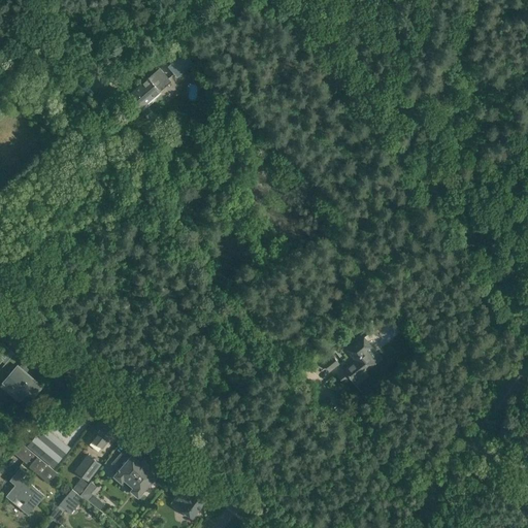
[(183,42),(180,40),(162,50),(156,55),(165,65),(185,47),(182,43),(183,42)]
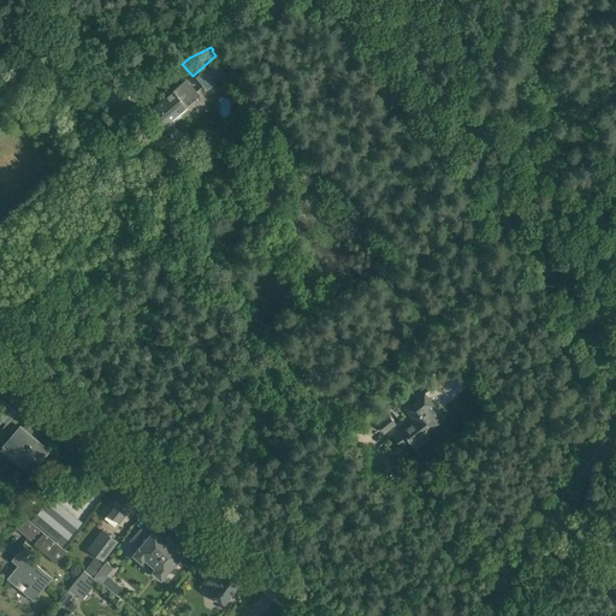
[(214,60),(195,77),(207,90),(226,73),(214,60)]
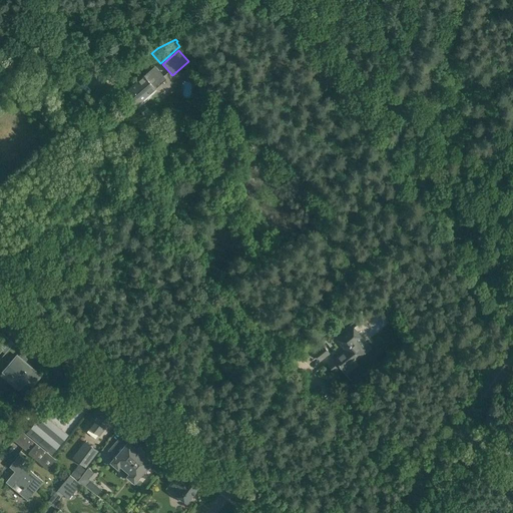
[(166,79),(155,66),(146,74),(124,92),(135,105),(166,79)]
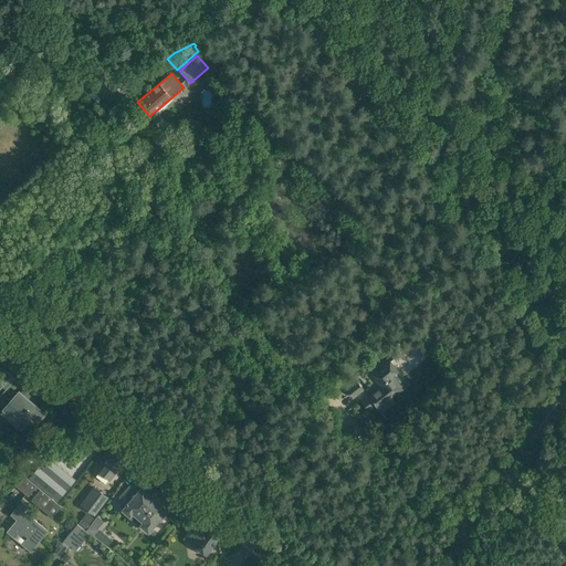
[(400,354),(397,349),(390,355),(394,358),(400,354)]
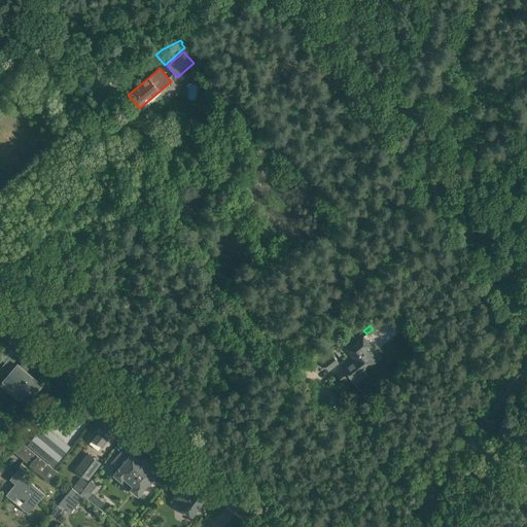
[(345,369),(337,375),(342,382),(348,377),(351,381),(360,373),(373,361),(364,350),(367,348),(371,345),(363,337),(348,349),(356,359),(345,369)]
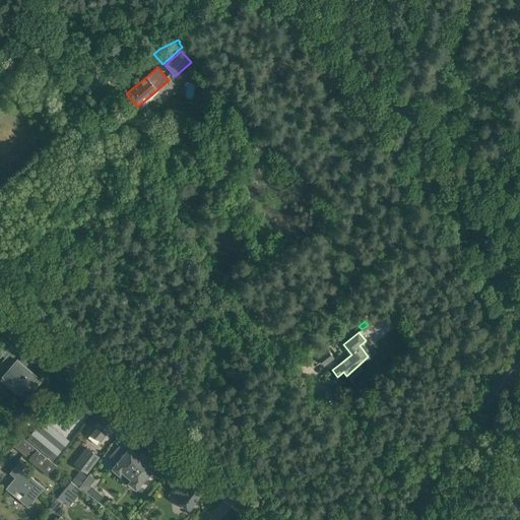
[(23,389),(27,385),(33,389),(40,381),(45,385),(45,384),(25,367),(27,364),(20,358),(24,353),(15,346),(0,363),(0,380),(6,374),(12,379),(11,380),(13,381),(14,380),(23,389)]
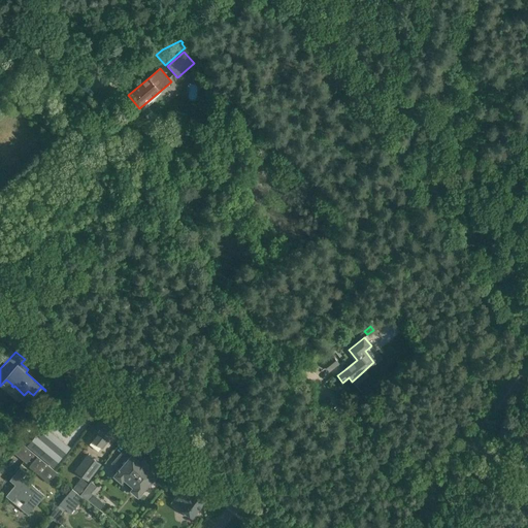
[(339,364),(333,356),(323,364),(329,371),(339,364)]
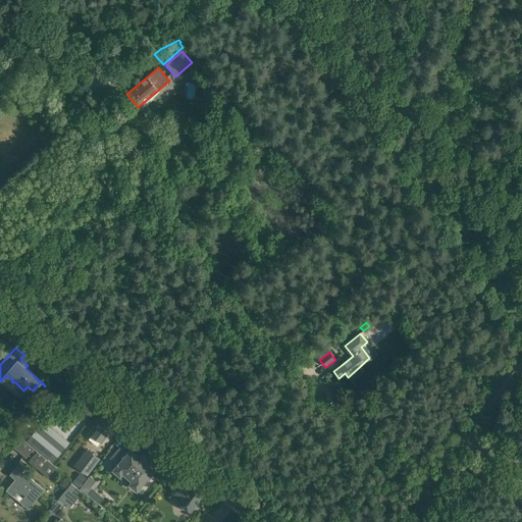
[(116,423),(106,415),(91,434),(101,442),(116,423)]
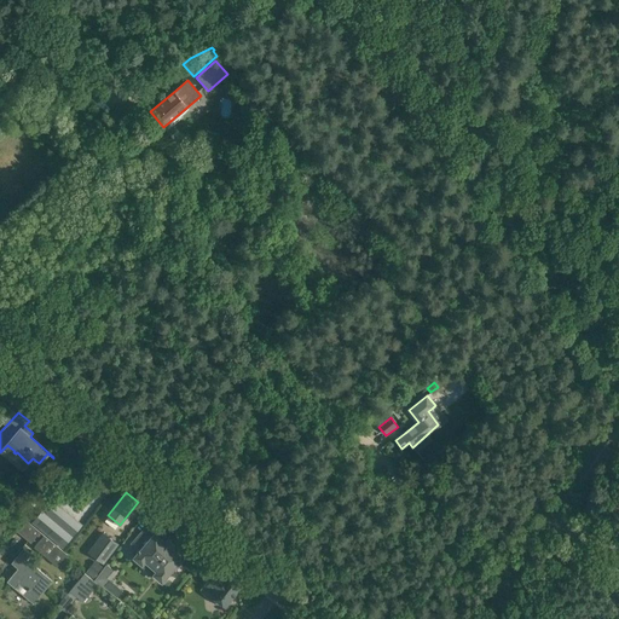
[(42,508),(33,520),(63,547),(84,525),(57,501),(47,512),(42,508)]
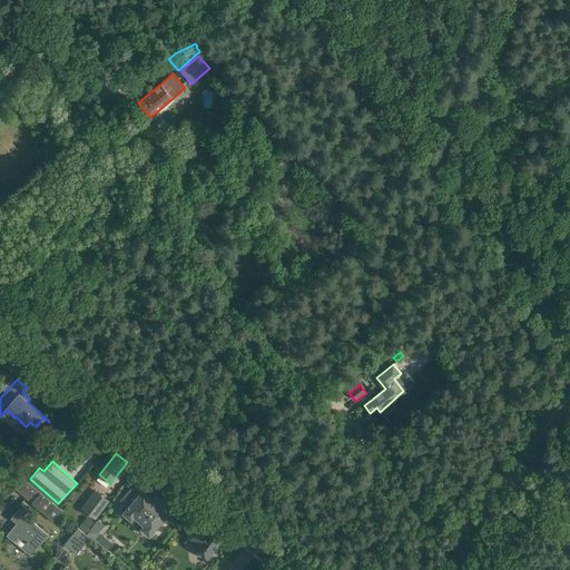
[(36,491),(22,480),(15,489),(28,500),(36,491)]
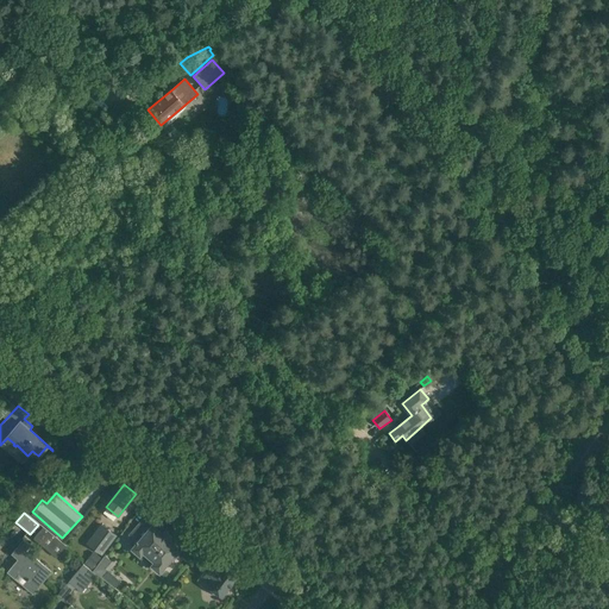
[(159,572),(171,559),(173,560),(183,548),(173,540),(171,541),(167,538),(170,534),(165,531),(162,533),(152,525),(155,523),(145,516),(130,534),(137,540),(135,542),(136,544),(131,548),(139,556),(144,551),(155,560),(151,565),(159,572)]
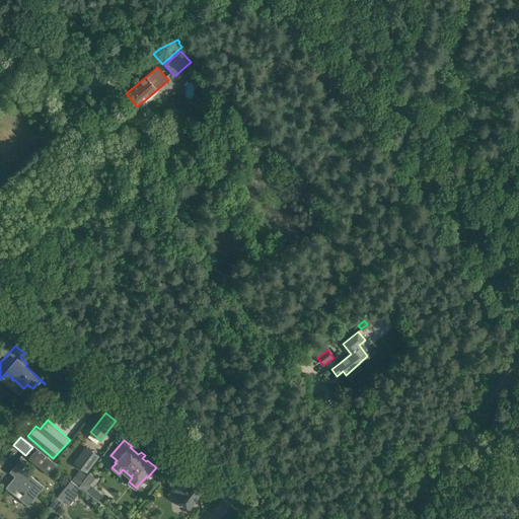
[(99,456),(86,446),(73,463),(87,473),(99,456)]
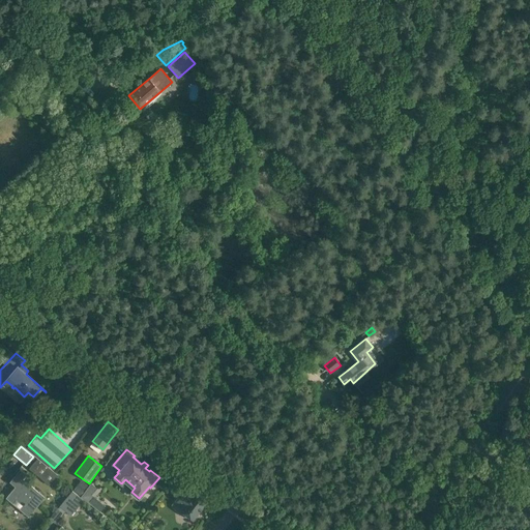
[(58,474),(38,458),(29,469),(49,484),(58,474)]
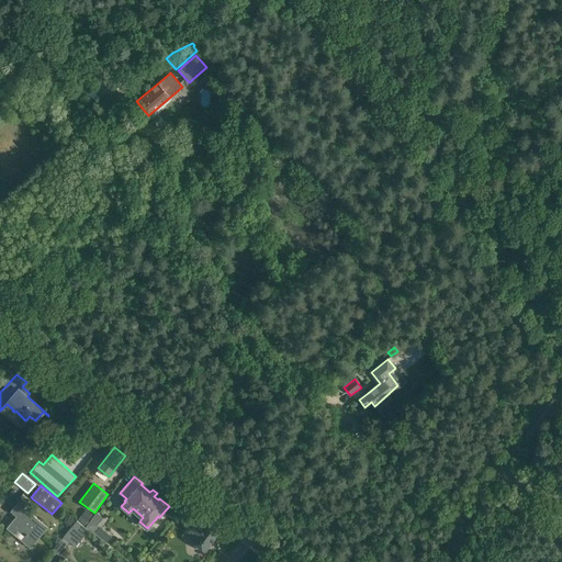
[(27,503),(22,497),(10,512),(17,516),(7,528),(31,548),(47,527),(24,507),(27,503)]
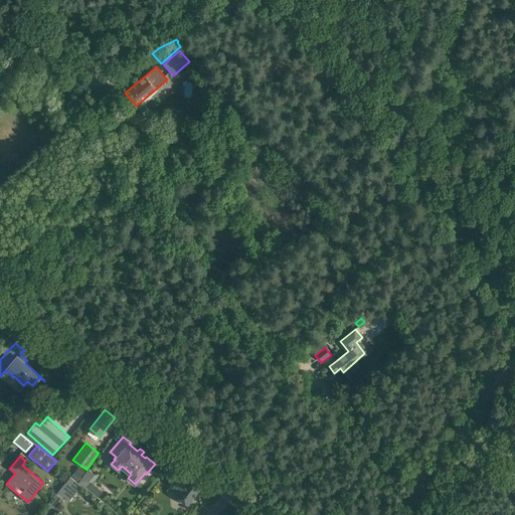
[(77,473),(73,478),(78,482),(81,477),(77,473)]
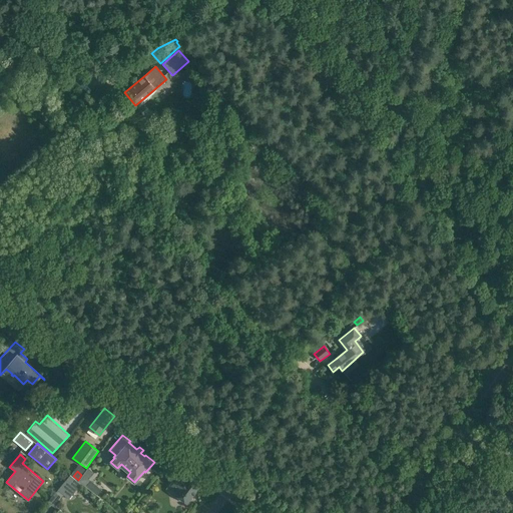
[(178,500),(179,500),(180,500),(186,504),(194,493),(200,485),(187,476),(186,478),(178,472),(172,480),(168,485),(175,490),(172,494),(175,496),(175,498),(178,500)]
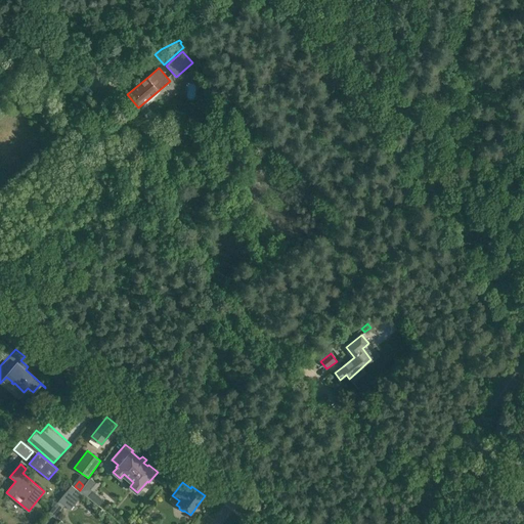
[(72,485),(50,512),(55,517),(64,506),(70,510),(83,494),(72,485)]
